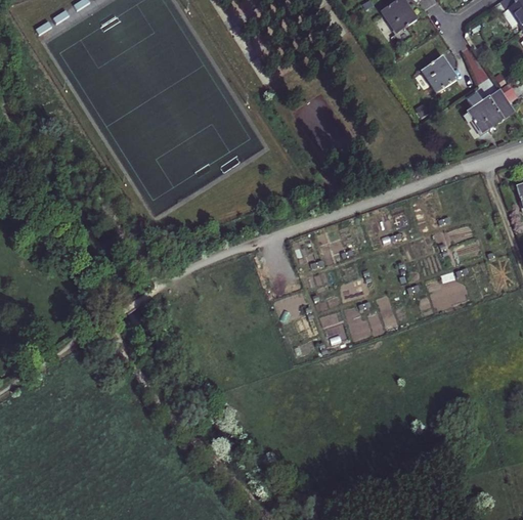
[(405,13),(410,10),(402,0),(396,0),(381,10),(395,32),(410,20),(405,13)]
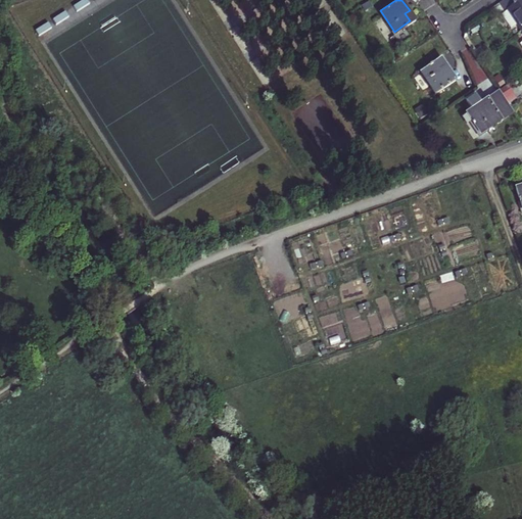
[(510,26),(516,20),(521,28),(521,27),(521,0),(497,0),(504,9),(501,11),(510,26)]
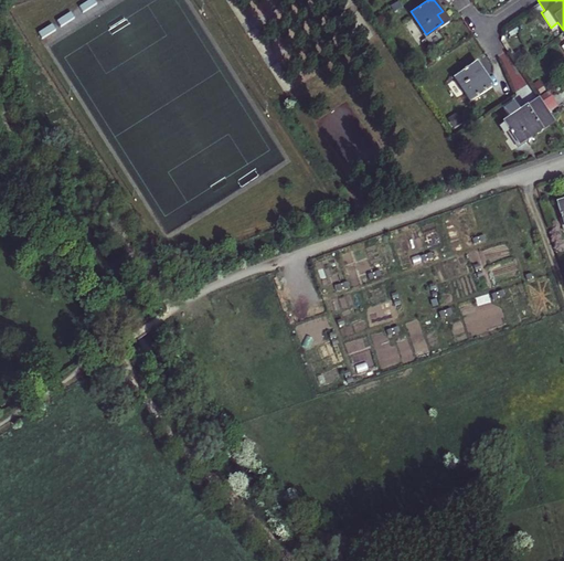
[(443,22),(448,19),(443,11),(437,14),(443,22)]
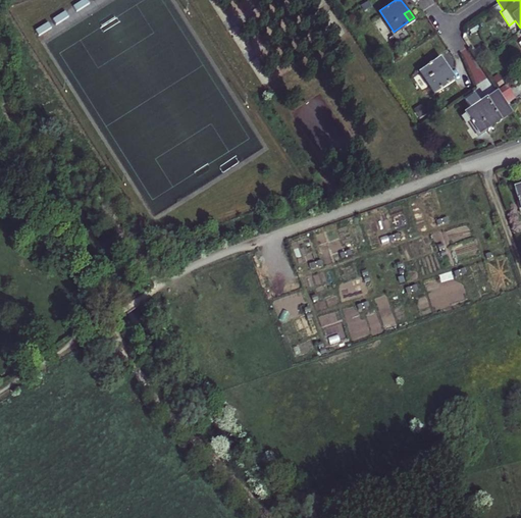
[(482,52),(476,44),(471,47),(477,55),(482,52)]
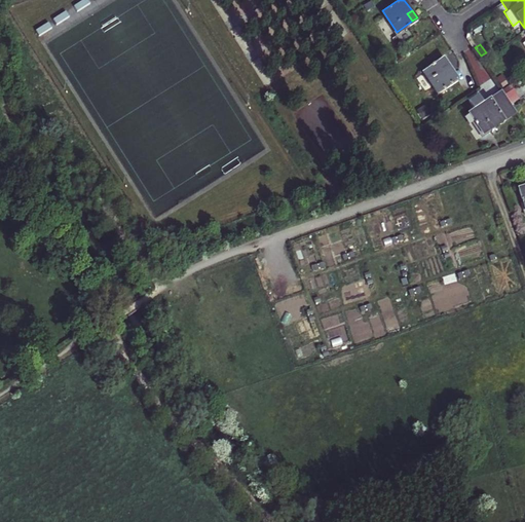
[(443,57),(439,59),(443,67),(448,64),(443,57)]
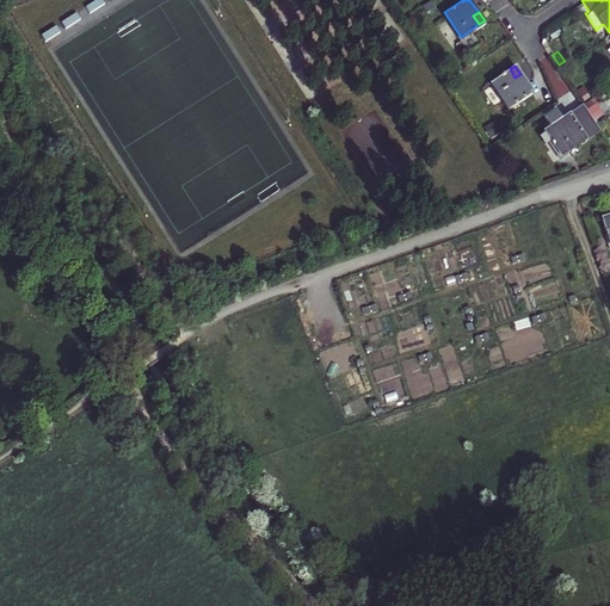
[(515,78),(510,68),(491,81),(509,106),(531,90),(521,74),(515,78)]
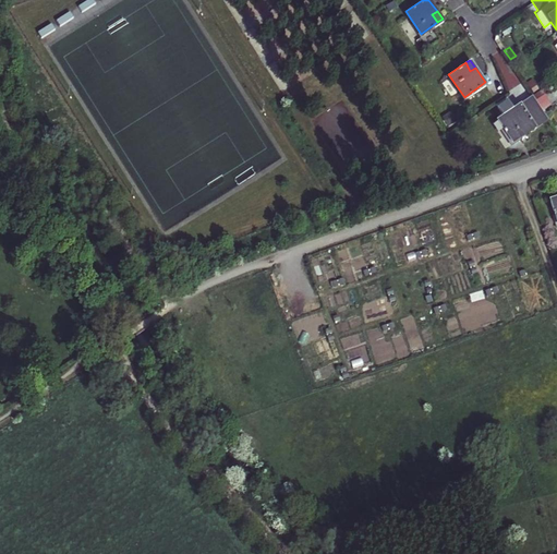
[(541,86),(532,92),(539,101),(547,96),(541,86)]
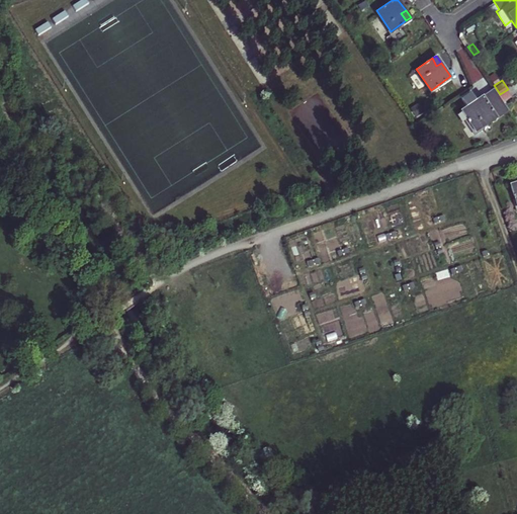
[(508,108),(495,88),(461,110),(476,131),(508,108)]
